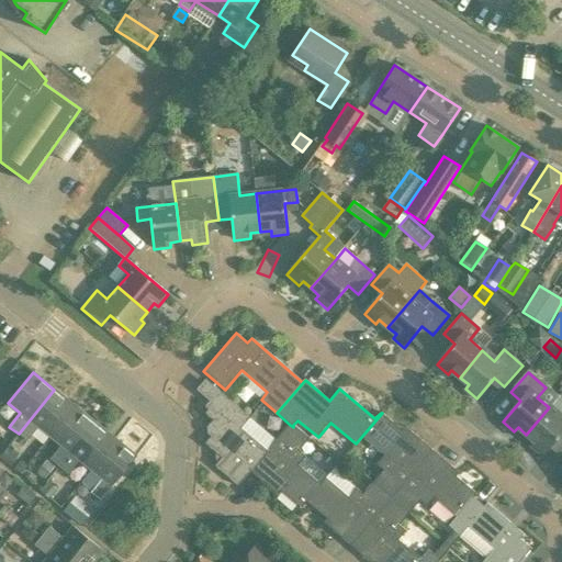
[(51,437),(75,406),(54,390),(19,434),(27,441),(40,428),(51,437)]
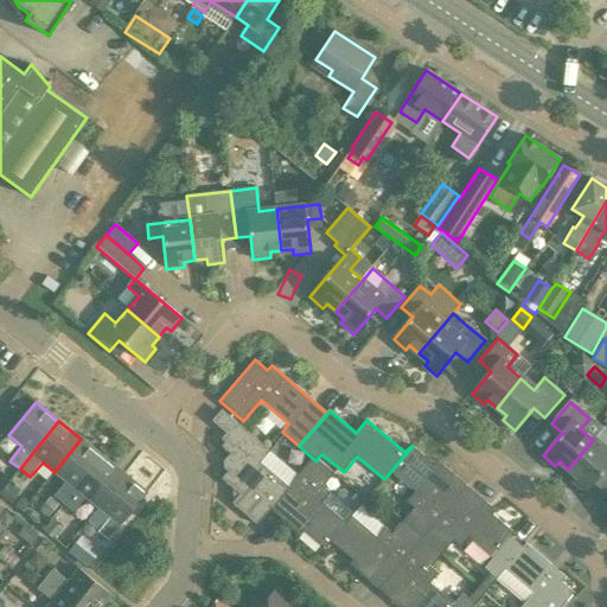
[(232,504),(257,525),(289,487),(261,464),(272,452),(241,426),(222,447),(231,454),(224,462),(225,468),(229,472),(222,479),(240,494),(232,504)]
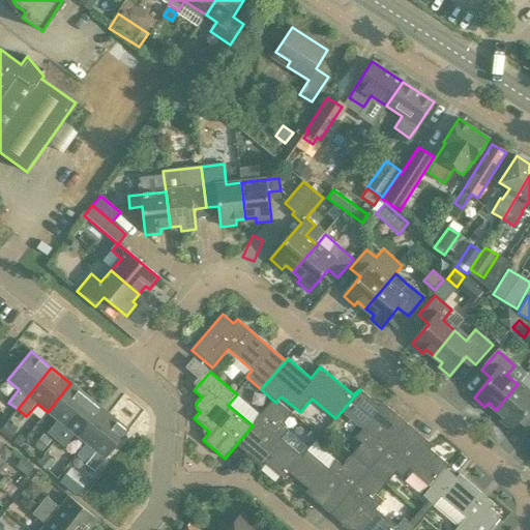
[(56,441),(90,399),(70,383),(48,412),(58,420),(48,434),(56,441)]
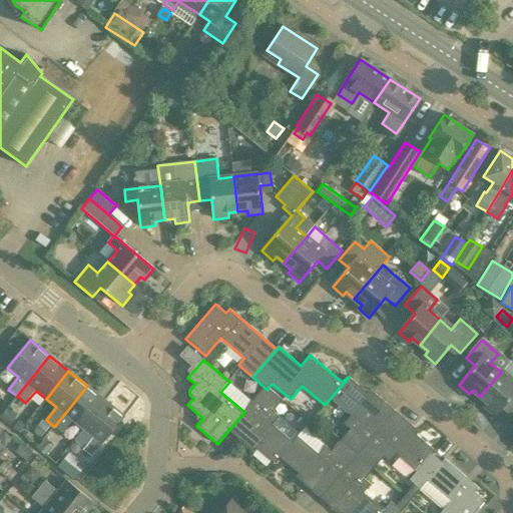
[(512,381),(512,382),(501,372),(480,397),(488,403),(485,407),(495,416),(512,395),(512,381)]
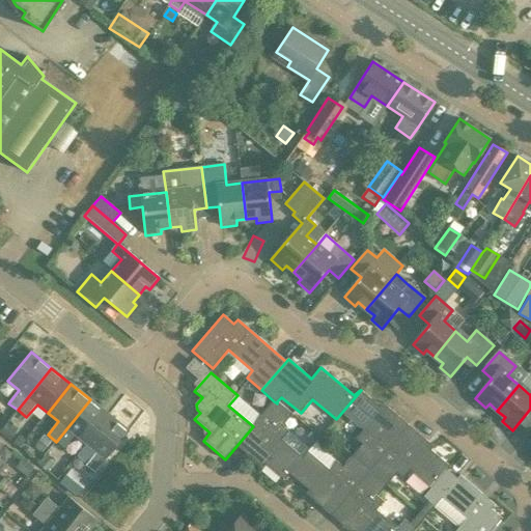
[(353,456),(370,471),(409,425),(383,403),(380,407),(361,390),(336,419),(337,420),(342,413),(363,430),(356,439),(362,445),(353,456)]
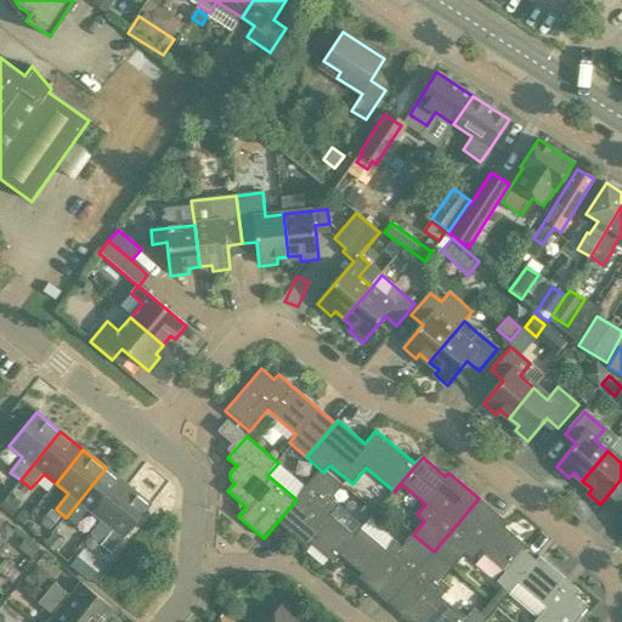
[(101,520),(128,486),(106,468),(66,518),(75,526),(88,509),(101,520)]
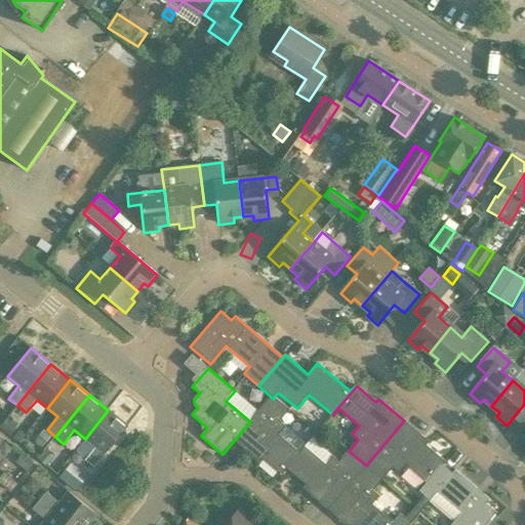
[(274,399),(271,397),(250,421),(223,454),(234,442),(259,463),(263,460),(280,476),(299,453),(279,437),(285,428),(279,422),(289,410),(274,397),(274,399)]
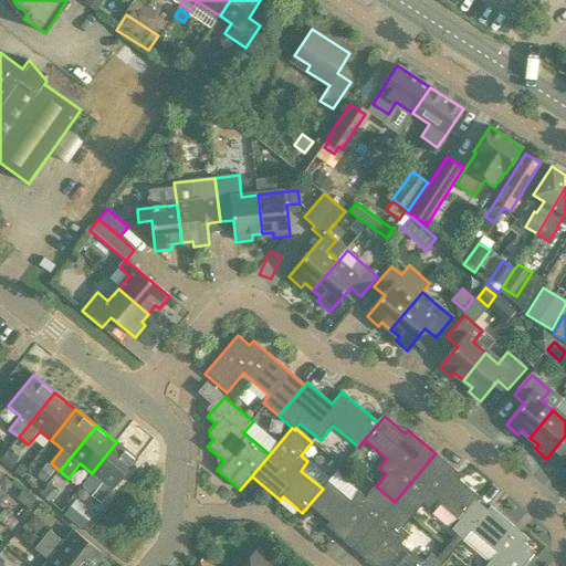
[(116,442),(92,473),(103,482),(91,498),(102,505),(138,460),(116,442)]
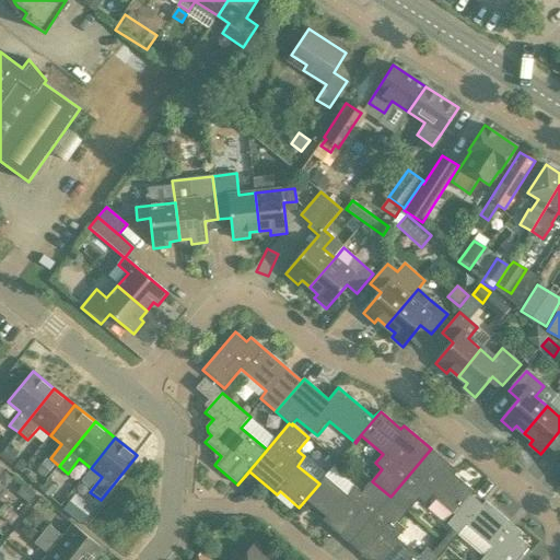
[(7,448),(0,456),(9,464),(15,455),(7,448)]
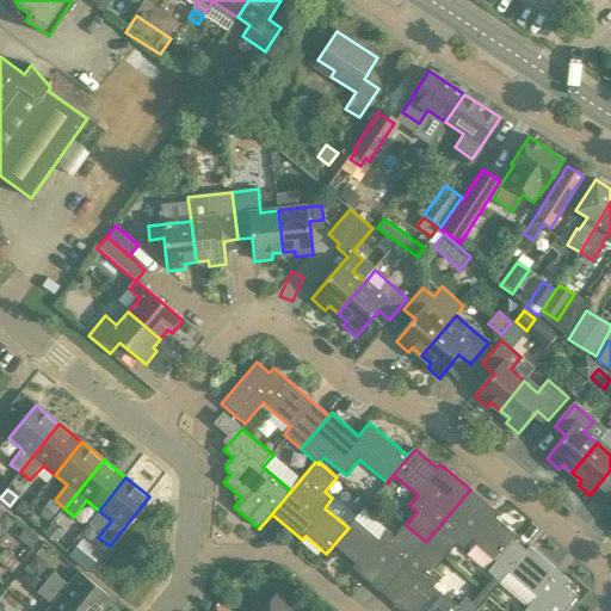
[(495,518),(499,513),(470,489),(426,542),(445,559),(456,545),(464,553),(473,542),(497,562),(497,563),(514,542),(518,537),(495,518)]
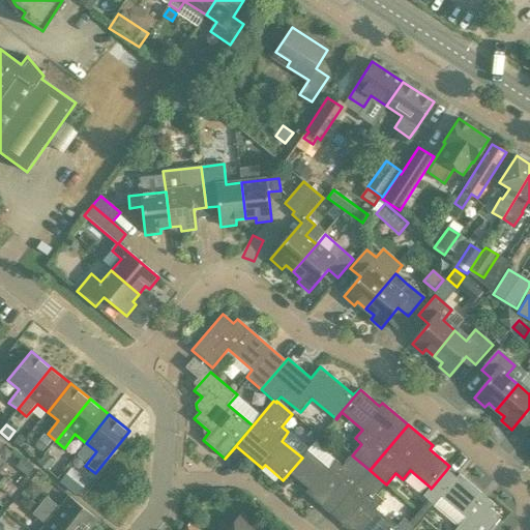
[(43,436),(35,446),(42,451),(50,441),(43,436)]
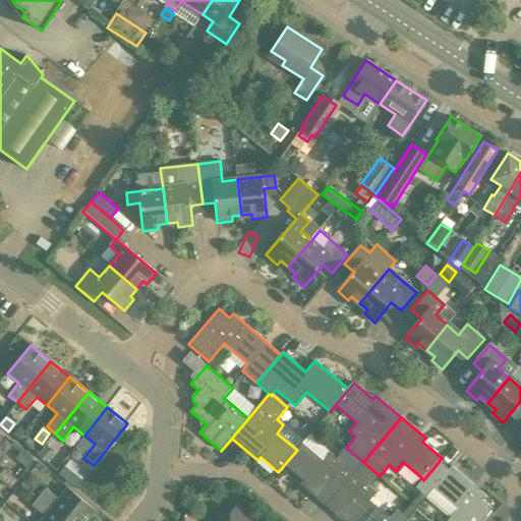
[(303,482),(300,486),(325,507),(363,462),(346,448),(337,458),(331,453),(324,461),(302,444),(297,450),(278,472),(279,473),(285,467),(303,482)]
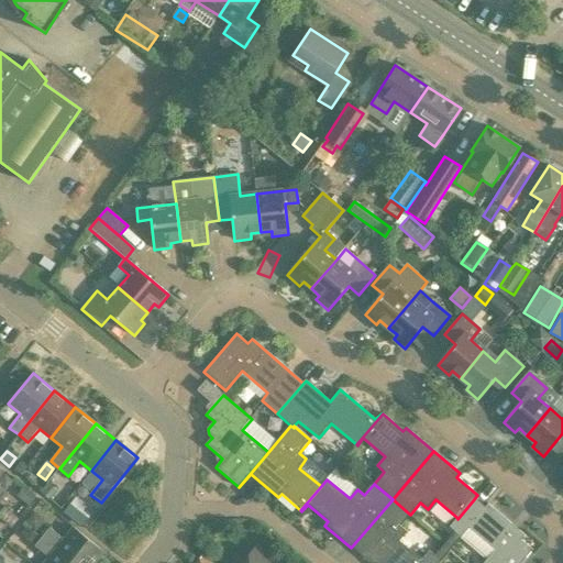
[(47,485),(42,493),(50,499),(56,492),(47,485)]
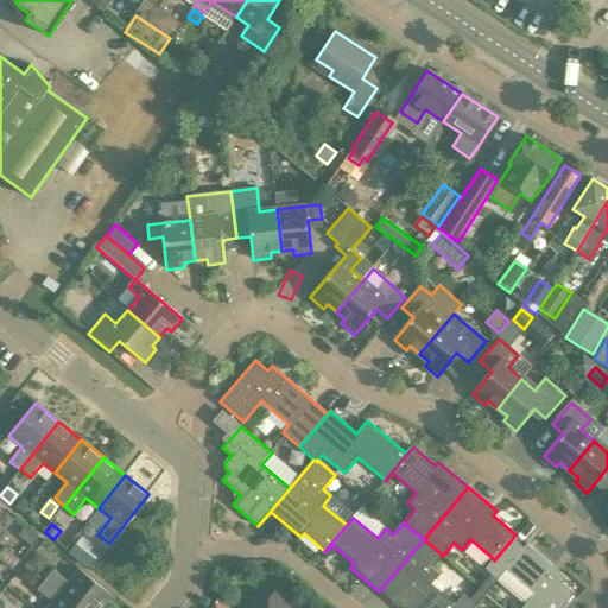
[(81,538),(69,552),(88,568),(100,553),(81,538)]
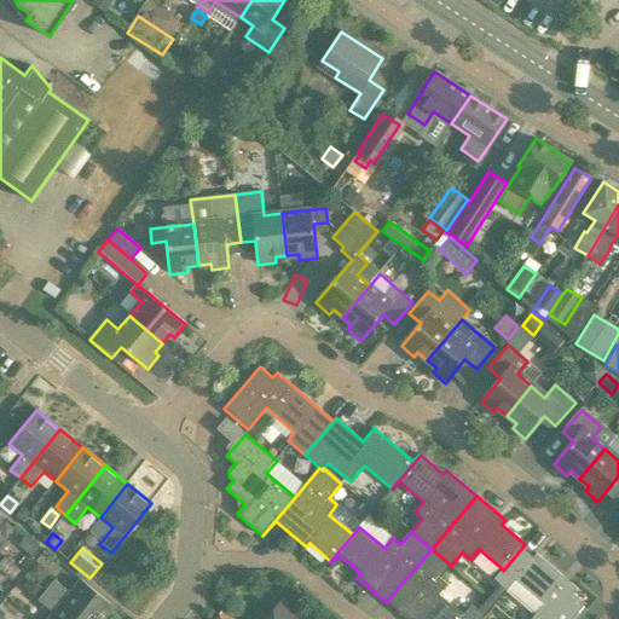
[(440,579),(451,566),(432,549),(386,602),(404,618),(461,618),(463,617),(463,615),(439,595),(447,585),(440,579)]
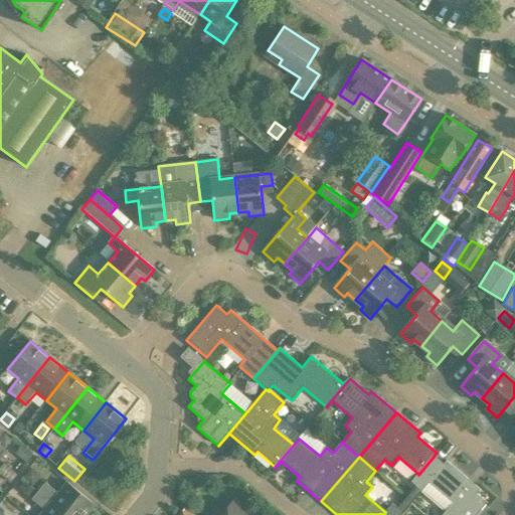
[(446,461),(443,464),(434,457),(418,475),(418,474),(411,483),(422,492),(430,484),(453,504),(443,514),(476,514),(487,503),(476,494),(479,490),(446,461)]
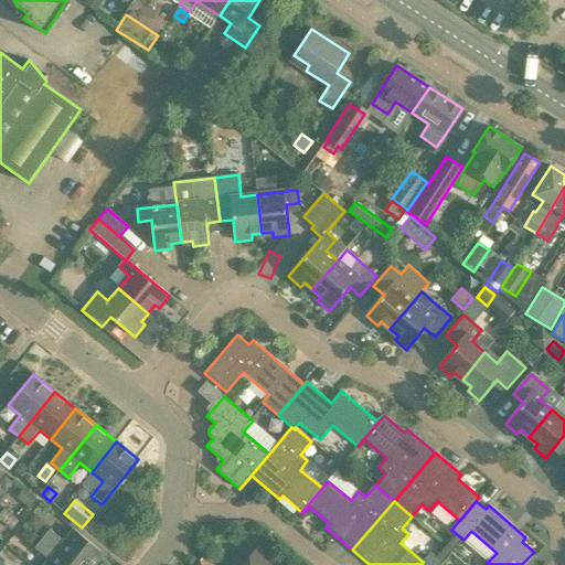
[(0,520),(11,529),(18,521),(4,510),(0,514),(0,520)]
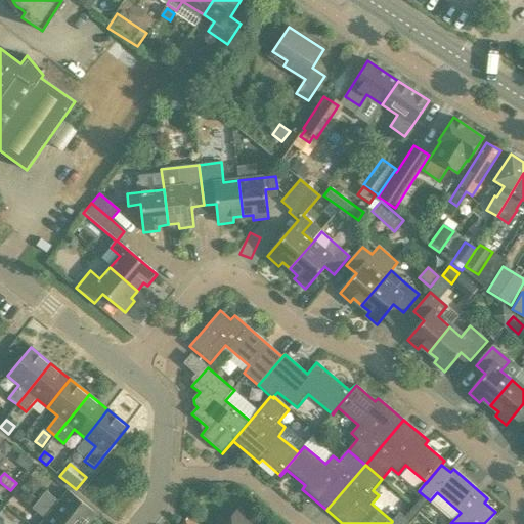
[(41,484),(31,477),(23,486),(33,494),(41,484)]
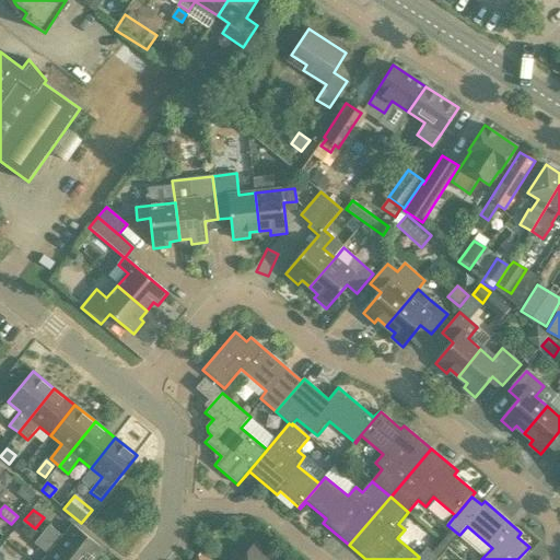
[(49,525),(42,534),(73,559),(92,559),(102,548),(73,525),(63,537),(49,525)]
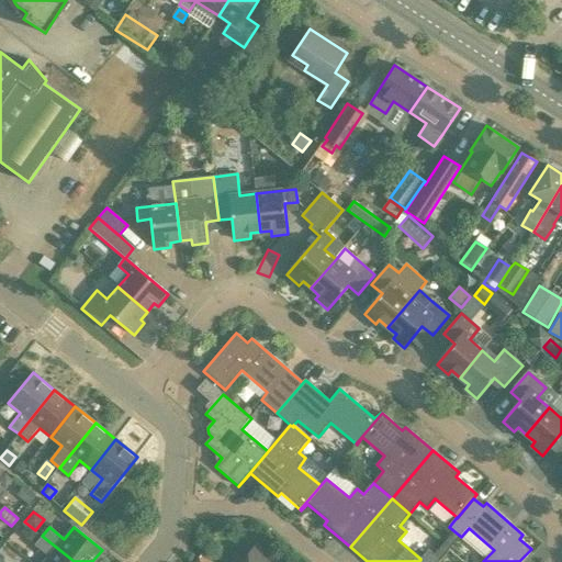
[(40,538),(26,528),(21,535),(34,544),(40,538)]
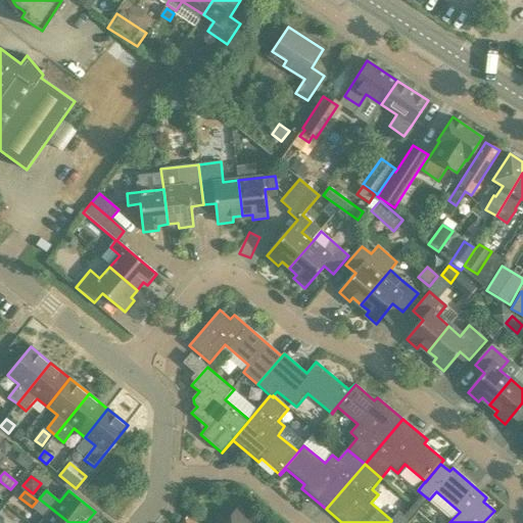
[(32,508),(45,519),(42,522),(68,522),(39,498),(32,508)]
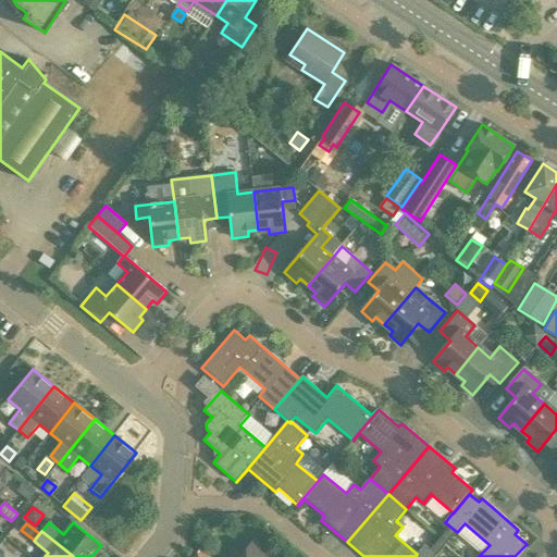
[(271,556),(254,542),(239,556),(271,556)]
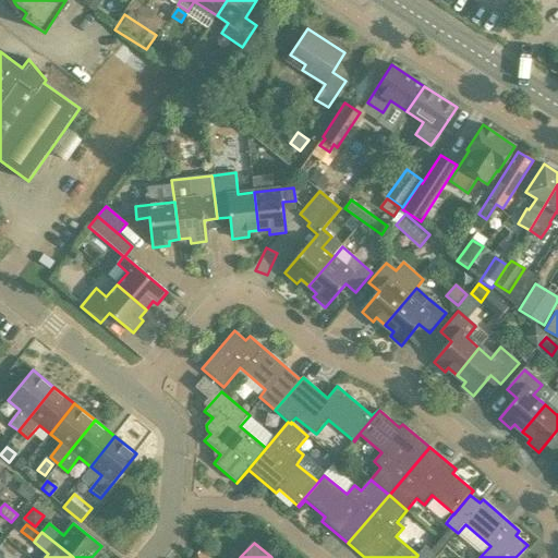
[(435,557),(437,557),(425,546),(417,555),(417,556),(415,557),(435,557)]
